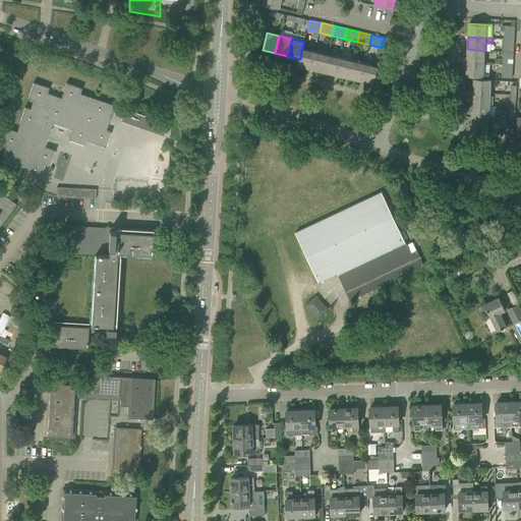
[(314,51),(302,48),(300,59),(299,59),(298,65),(310,68),(314,51)]
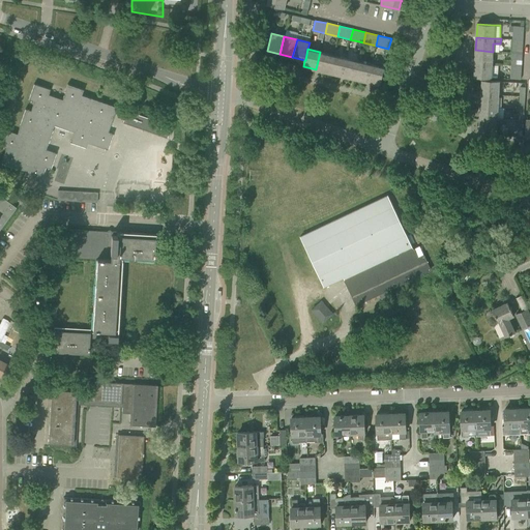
[(492,64),(493,52),(475,50),(474,63),(492,64)]
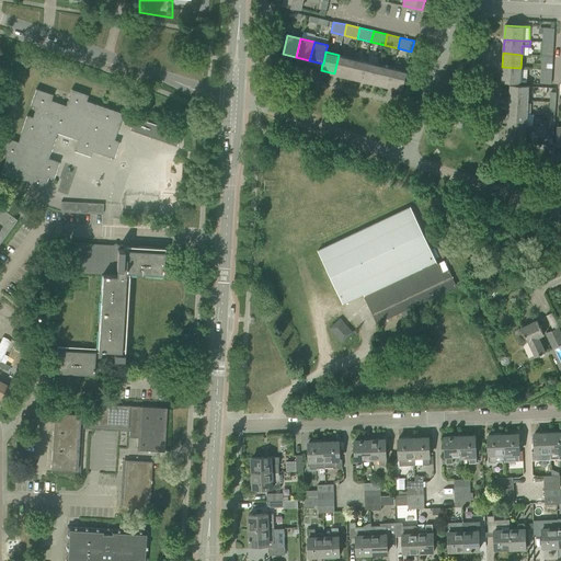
[(348,77),(353,58),(339,55),(334,73),(348,77)]
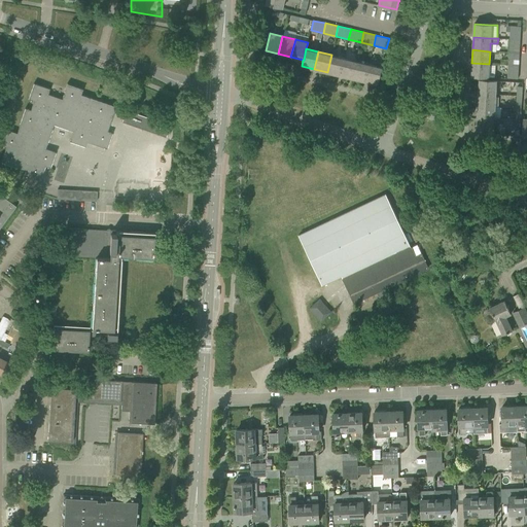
[(340,75),(344,58),(331,55),(327,72),(340,75)]
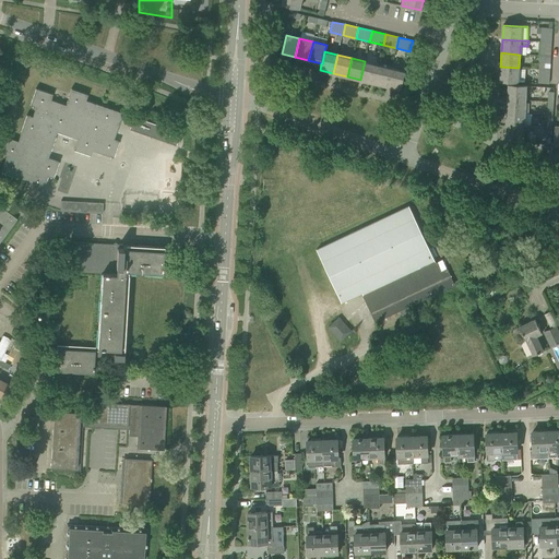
[(373,83),(378,64),(365,61),(360,80),(373,83)]
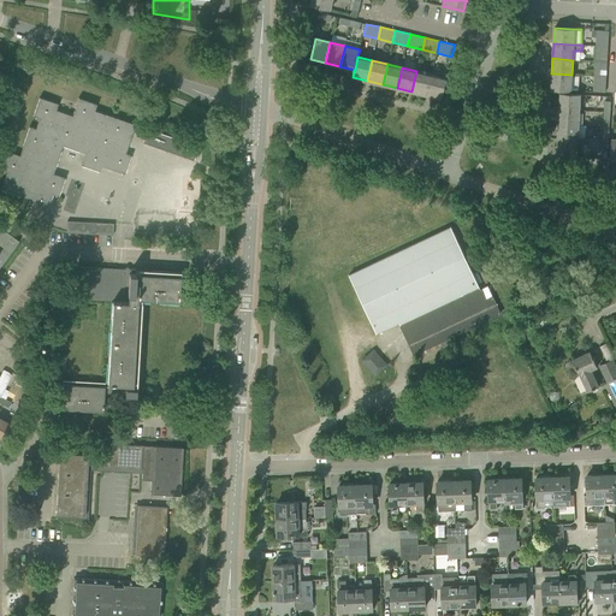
[(426,95),(431,75),(416,71),(412,92),(426,95)]
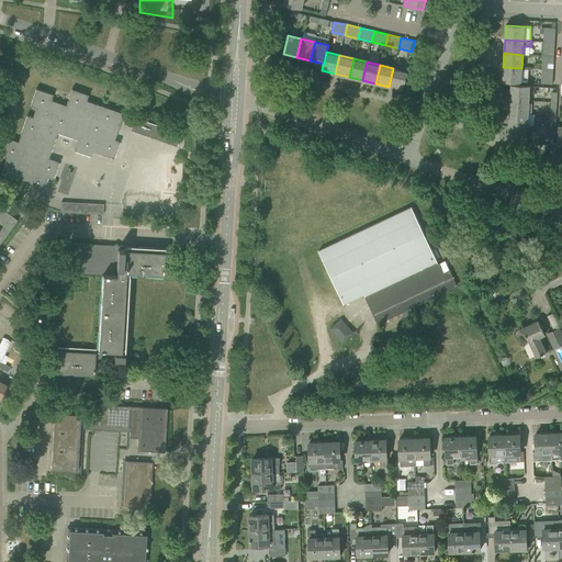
[(521,82),(521,68),(503,67),(503,81),(521,82)]
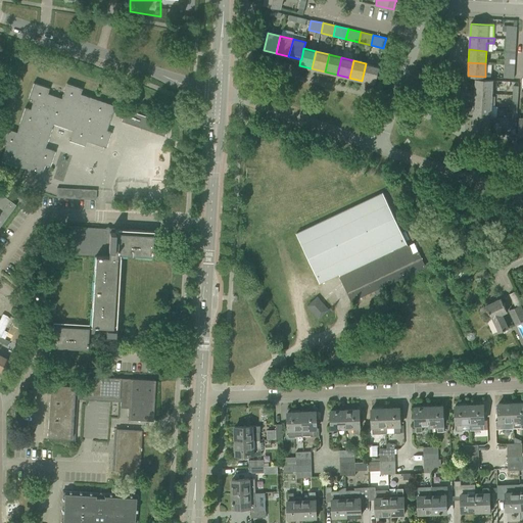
[(375,84),(379,66),(366,63),(362,81),(375,84)]
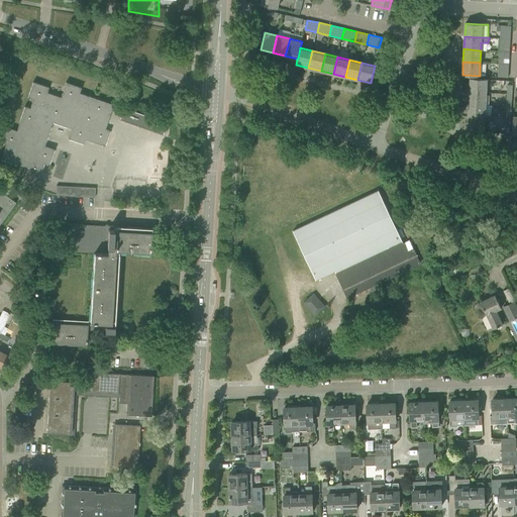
[(487,92),(487,79),(470,78),(470,91),(487,92)]
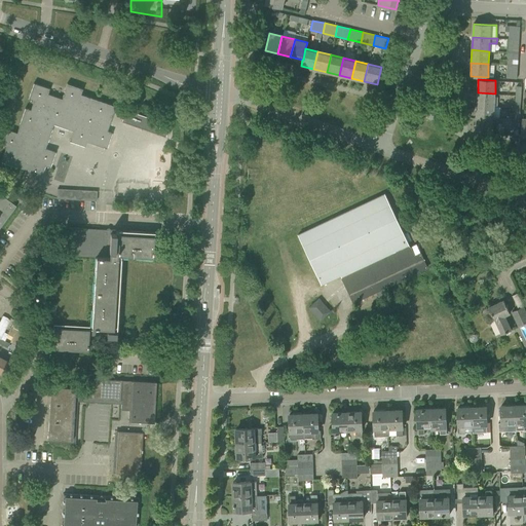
[(5,147),(1,161),(16,166),(26,170),(24,175),(39,180),(44,165),(49,167),(54,151),(45,148),(53,124),(72,130),(69,141),(84,146),(86,141),(106,148),(111,133),(107,130),(110,122),(115,106),(89,98),(80,94),(82,88),(67,83),(62,99),(47,94),(49,88),(34,83),(28,99),(33,101),(30,110),(25,108),(20,123),(16,133),(6,129),(1,145),(5,147)]
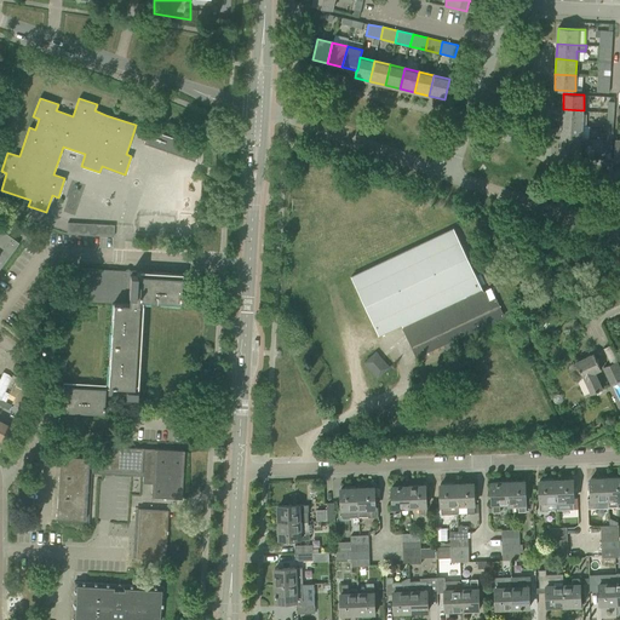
[(583,126),(584,110),(563,109),(562,125),(583,126)]
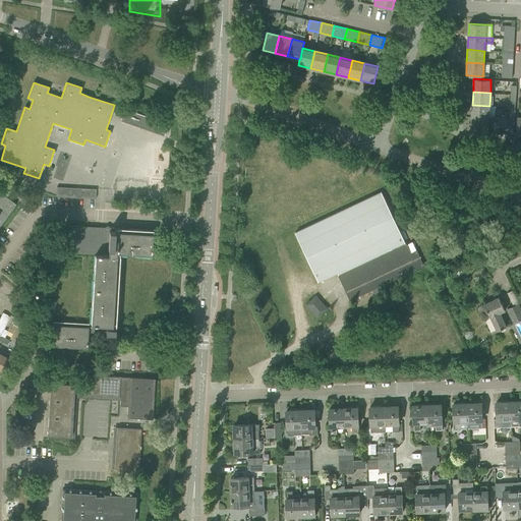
[(488,118),(489,106),(472,105),(471,117),(488,118)]
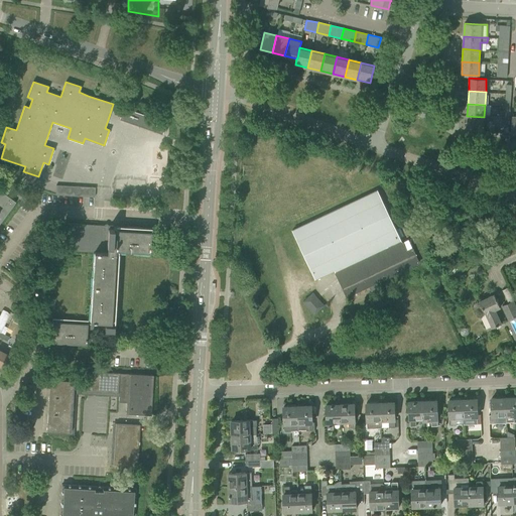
[(150,117),(123,108),(119,119),(162,134),(166,123),(150,117)]
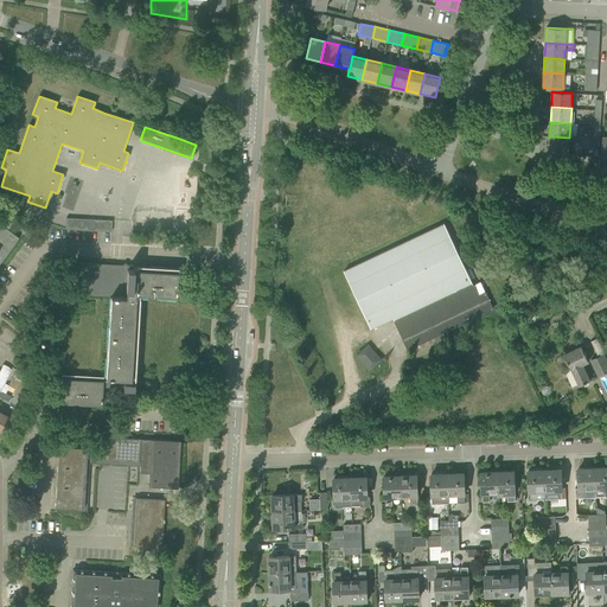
[(568,153),(569,141),(569,138),(549,136),(549,152),(568,153)]
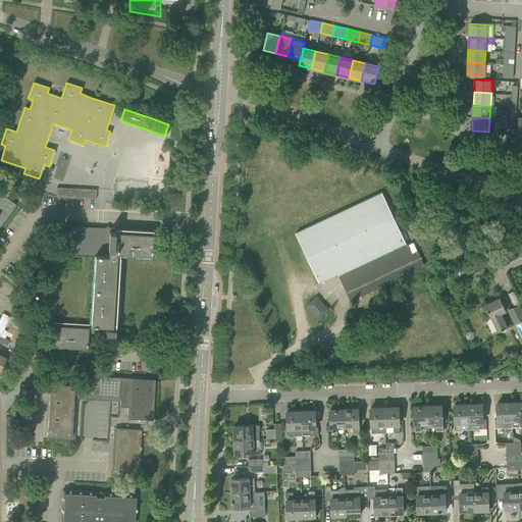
[(56,188),(56,197),(95,199),(96,190),(56,188)]
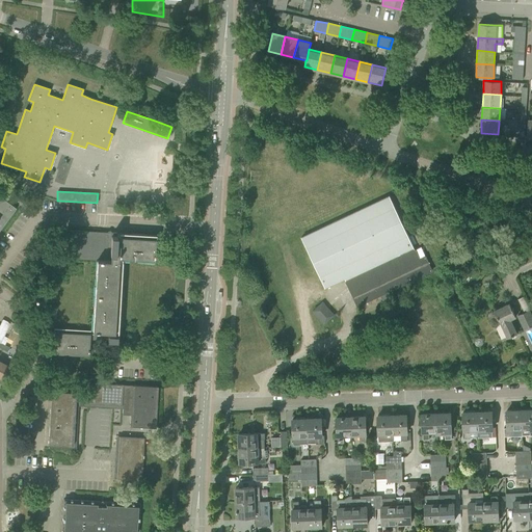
[(390,195),(301,237),(306,246),(312,260),(316,267),(325,288),(345,278),(346,281),(346,282),(351,292),(357,306),(360,304),(380,295),(383,300),(391,297),(388,291),(432,270),(425,257),(419,260),(390,195)]
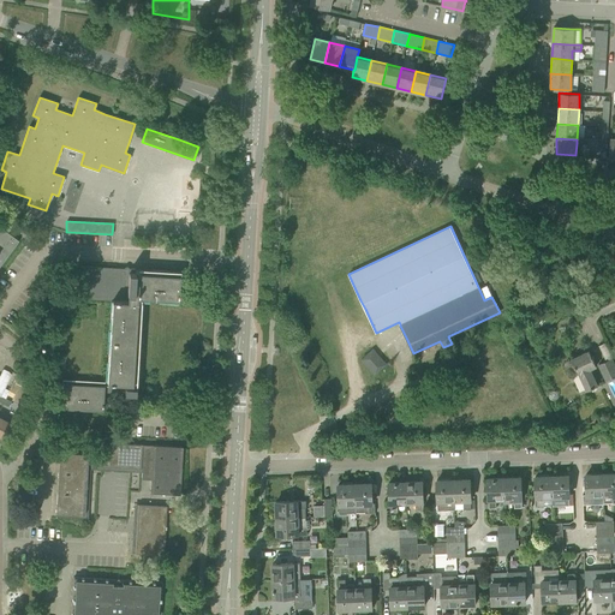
[(0,266),(18,240),(10,234),(0,227),(0,266)]
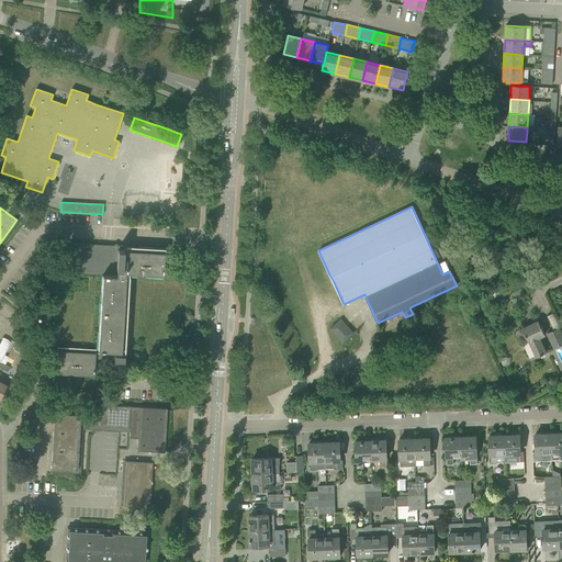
[(69,268),(69,272),(102,274),(101,295),(100,316),(97,358),(124,360),(124,350),(125,339),(126,318),(127,298),(128,272),(132,273),(163,274),(165,248),(133,246),(117,246),(117,247),(113,247),(113,245),(102,245),(78,243),(70,243),(70,249),(69,268)]
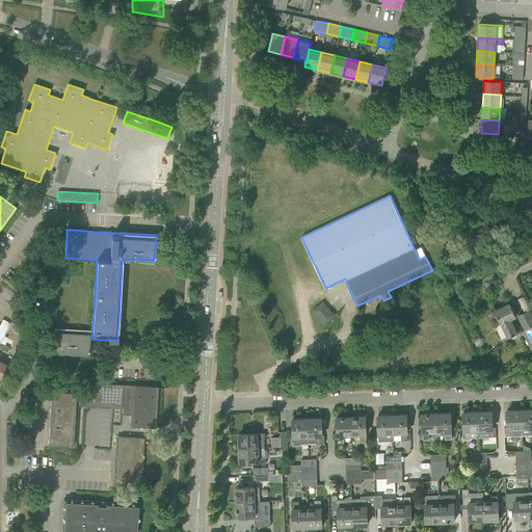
[(322,301),(313,311),(324,324),(335,315),(322,301)]
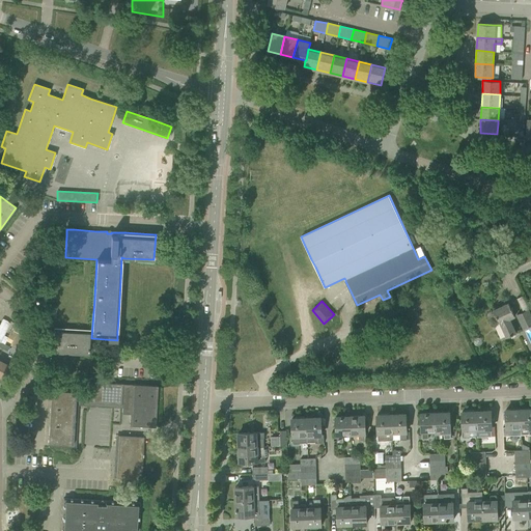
[(509,303),(488,312),(487,315),(492,325),(494,326),(500,323),(507,337),(515,333),(509,318),(514,316),(512,310),(512,309),(511,307),(509,303)]
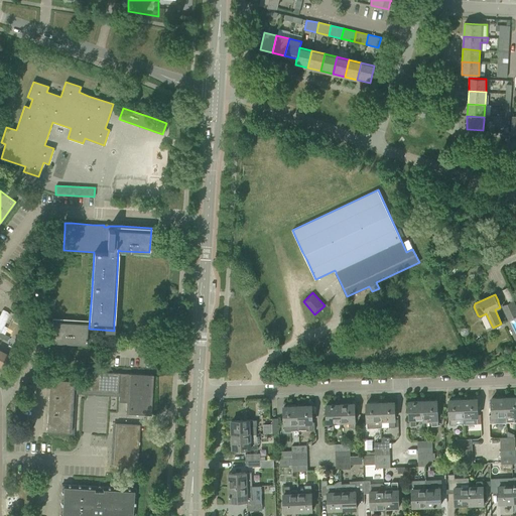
[(515,315),(515,304),(514,300),(502,306),(508,319),(515,315)]
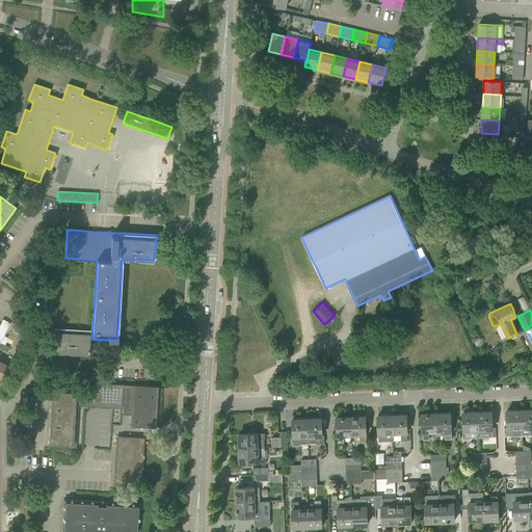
[(0,342),(9,323),(2,319),(0,323),(0,342)]
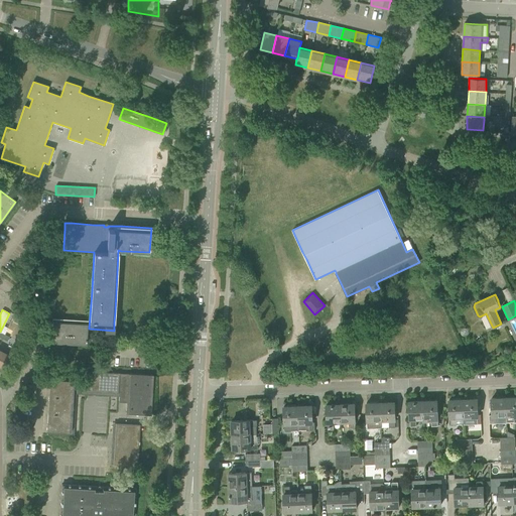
[(88,324),(52,321),(50,343),(86,345),(88,324)]
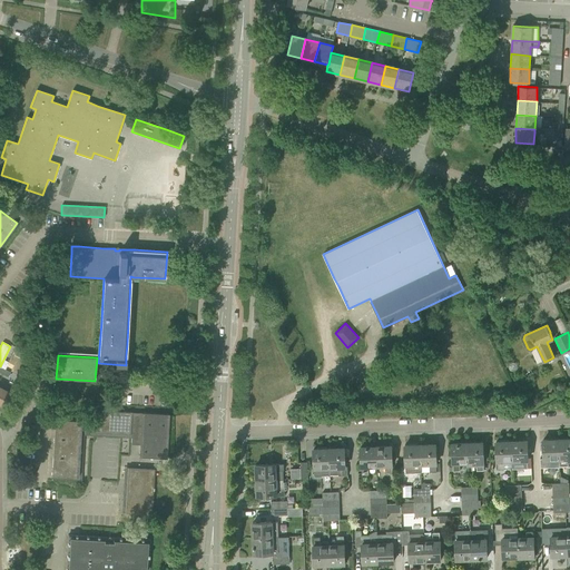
[(0,403),(2,405),(9,392),(0,386),(0,403)]
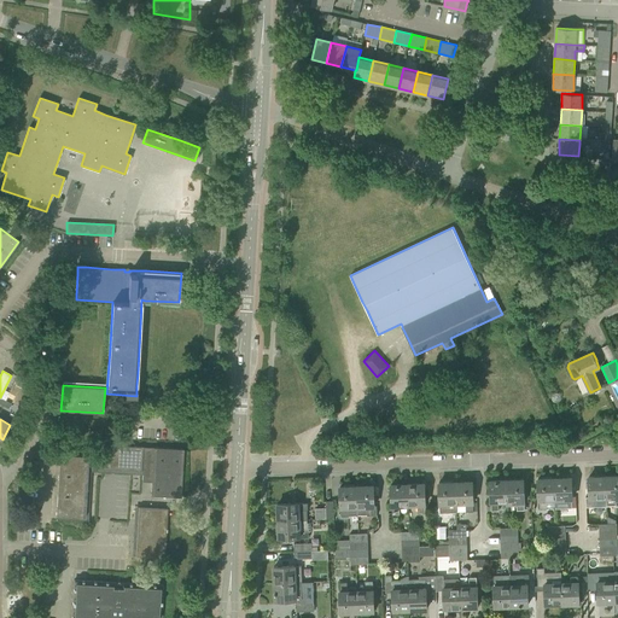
[(141,471),(143,447),(110,444),(103,444),(103,452),(103,456),(101,468),(141,471)]
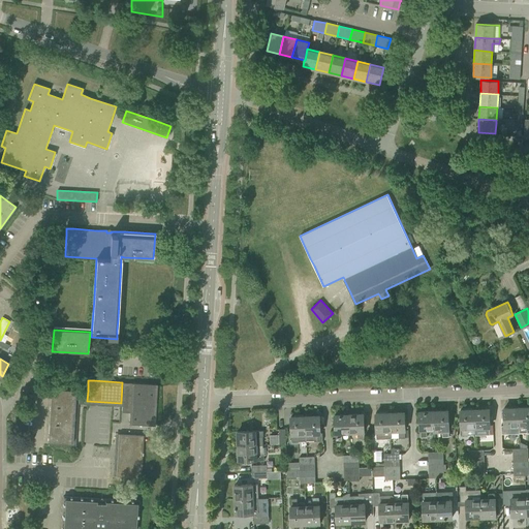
[(122,382),(121,403),(121,405),(129,409),(128,424),(154,426),(157,384),(122,382)]
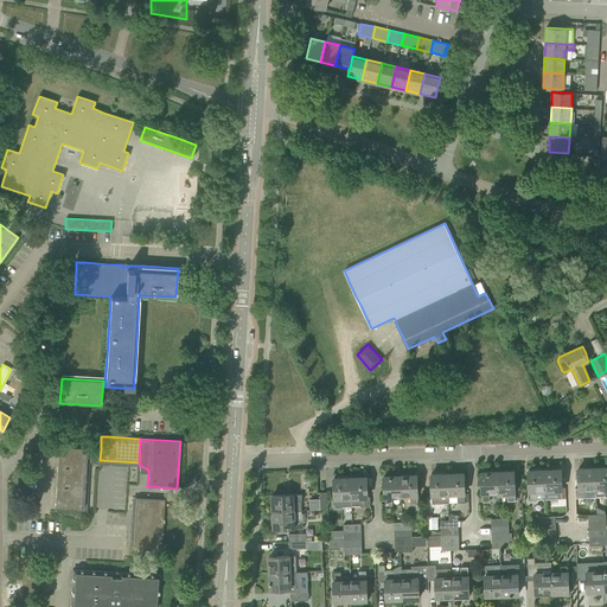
[(100,460),(101,448),(101,443),(66,441),(66,446),(58,446),(57,455),(57,466),(85,467),(85,466),(89,466),(89,459),(100,460)]
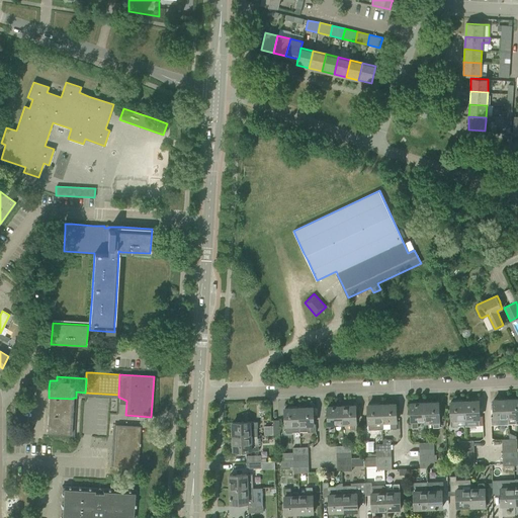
[(72,416),(72,407),(73,399),(49,398),(48,414),(72,416)]
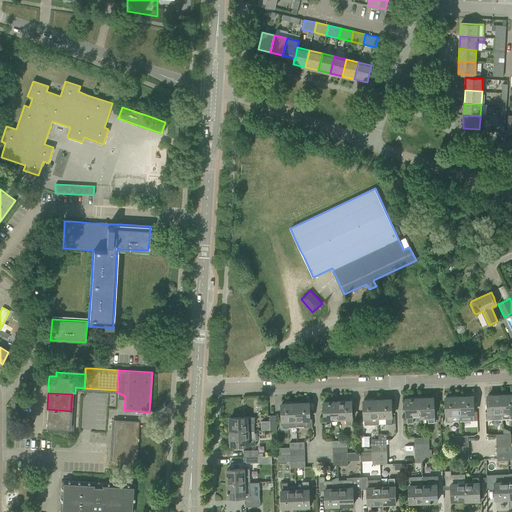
[(485,412),(485,415),(486,418),(489,418),(489,420),(495,419),(495,412),(502,412),(502,394),(488,395),(488,405),(488,412),(485,412)]
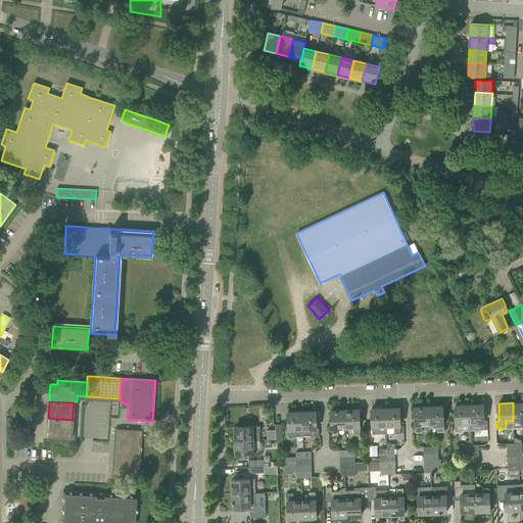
[(522,402),(513,402),(513,421),(513,422),(521,421),(521,423),(521,428),(522,427),(522,402)]
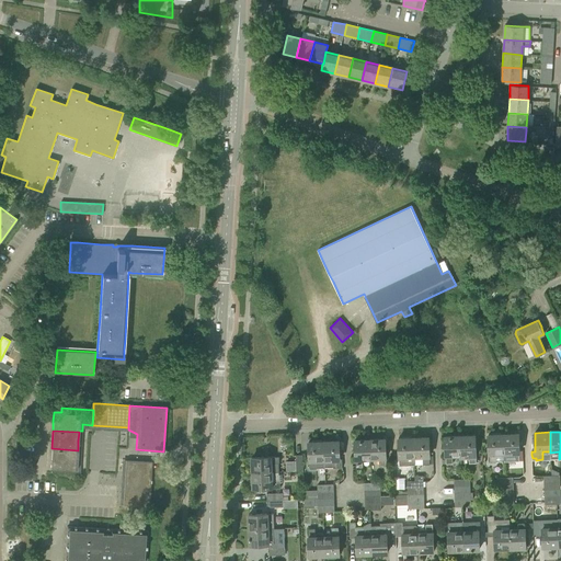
[(504,453),(503,434),(488,435),(489,461),(497,461),(497,460),(504,460),(504,453)]
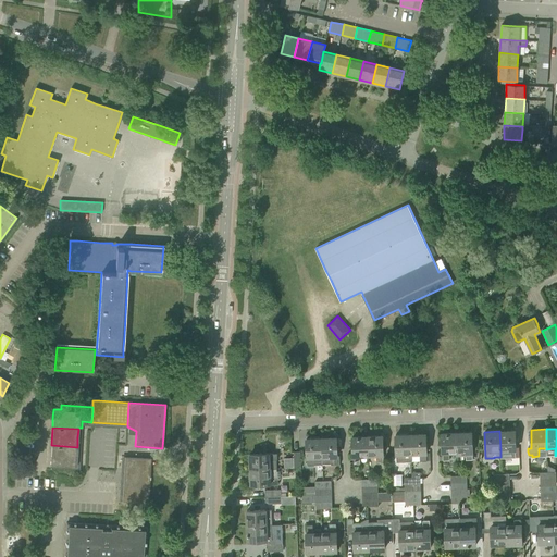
[(516,457),(515,442),(515,431),(499,431),(500,449),(509,449),(509,457),(516,457)]
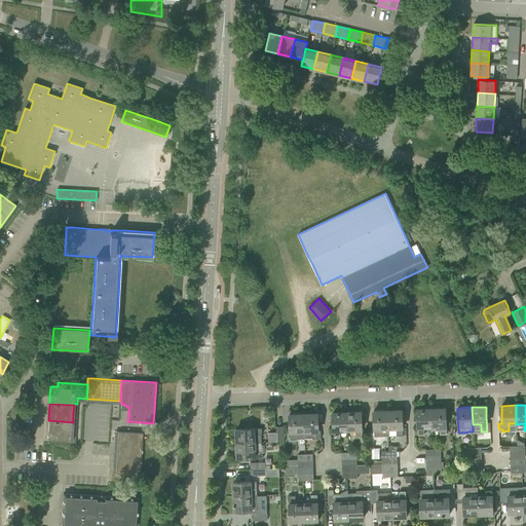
[(446,434),(446,418),(445,408),(431,409),(431,426),(431,428),(440,427),(440,434),(446,434)]
